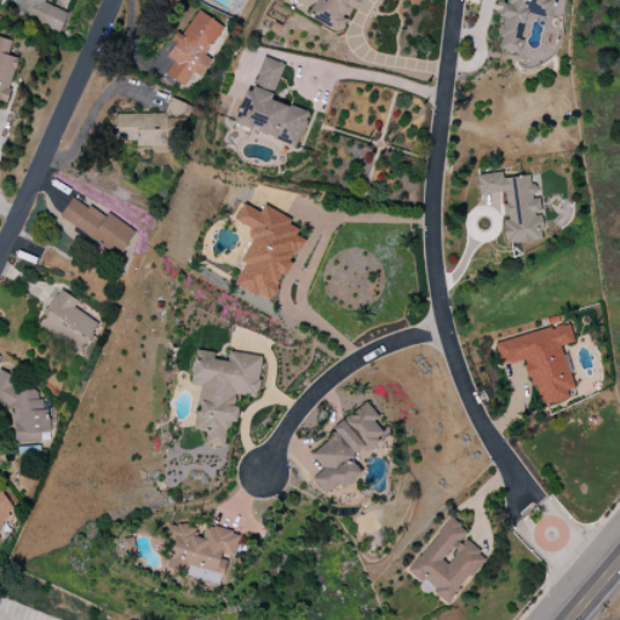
[(61,32),(68,13),(45,4),(45,0),(6,0),(4,9),(61,32)]
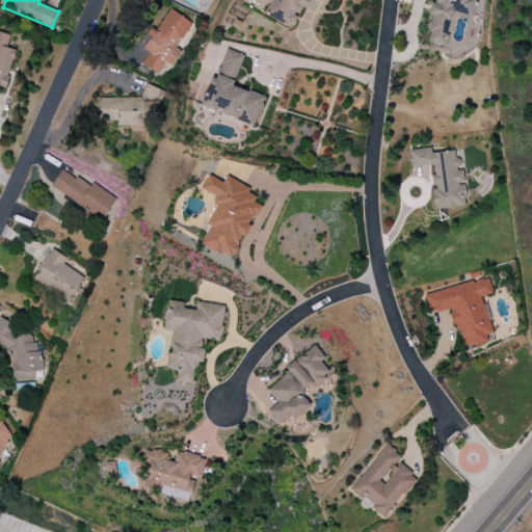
[(271,0),(265,12),(266,17),(291,28),(300,9),(307,7),(309,0),(271,0)]
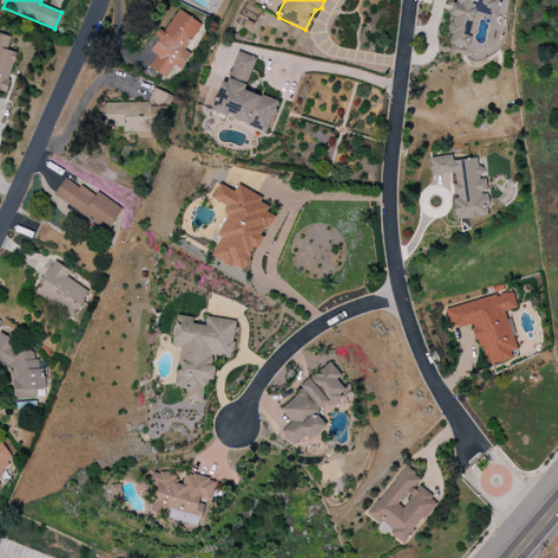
[(449,45),(469,48),(476,13),(495,17),(498,3),(499,3),(499,0),(456,0),(452,15),(449,33),(451,33),(449,45)]
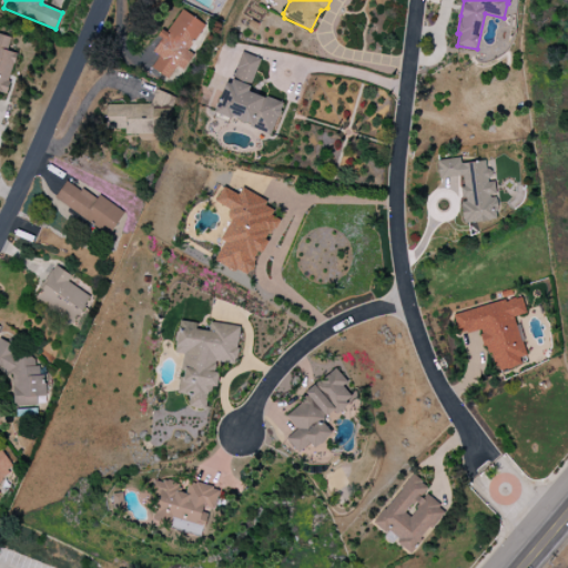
[(151,69),(169,79),(175,67),(183,71),(193,54),(189,52),(204,24),(179,9),(161,39),(152,52),(159,57),(151,69)]
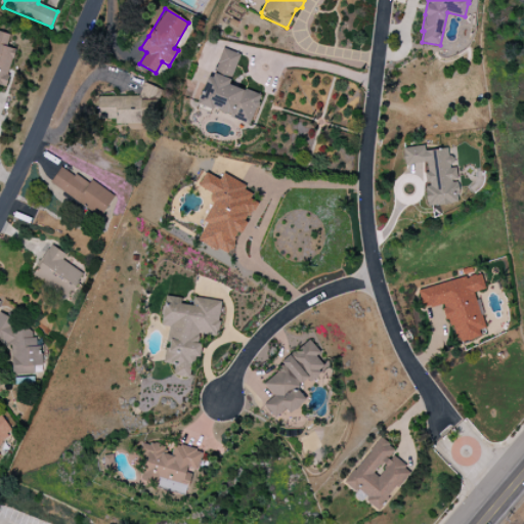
[(0,85),(5,87),(14,49),(7,47),(10,35),(0,32),(0,85)]
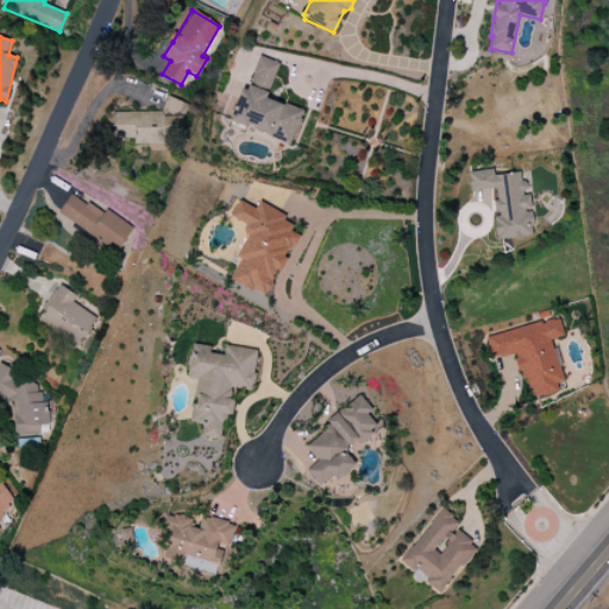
[(278,63),(258,56),(246,90),(240,89),(230,121),(292,144),(303,112),(267,98),(278,63)]
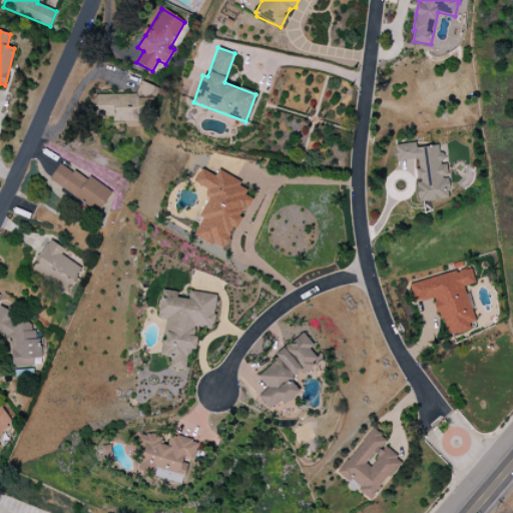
[(95,94),(95,117),(112,117),(112,121),(139,121),(139,114),(150,114),(150,86),(138,87),(138,94),(95,94)]
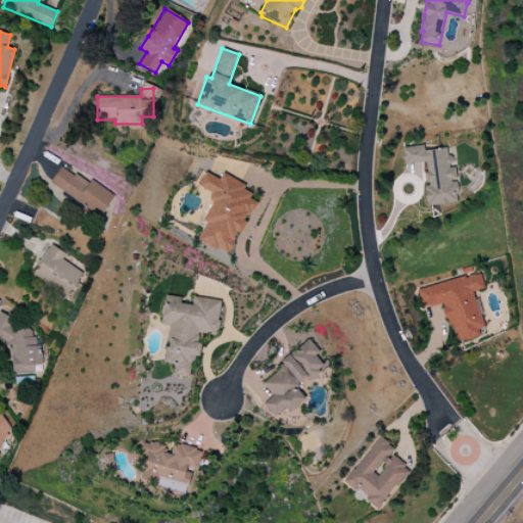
[(425,206),(457,203),(452,147),(424,150),(424,145),(401,147),(403,165),(421,163),(423,183),(425,206)]
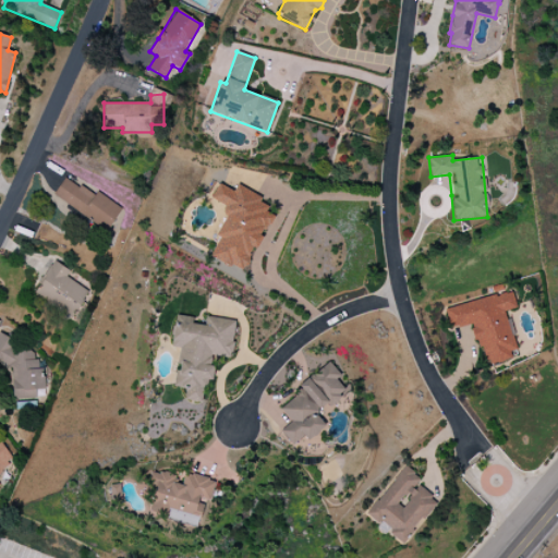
[(106,231),(122,208),(97,192),(93,196),(65,177),(53,194),(106,231)]
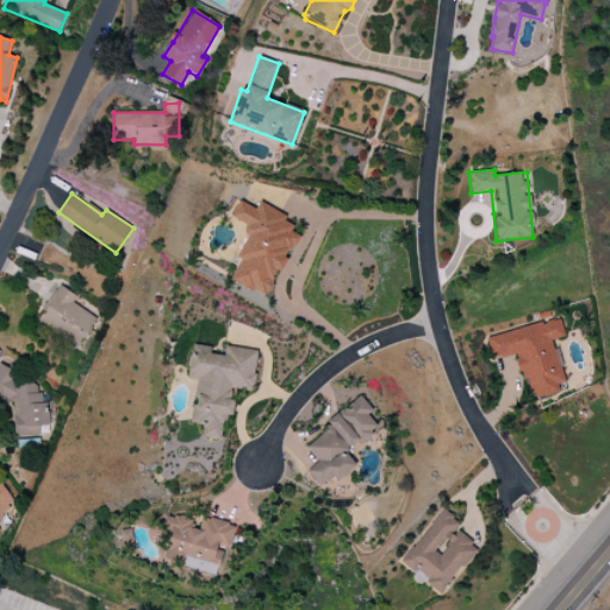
[(230,280),(266,298),(285,259),(287,260),(300,232),(280,223),(285,215),(259,203),(256,210),(238,201),(231,218),(250,226),(235,259),(240,260),(230,280)]
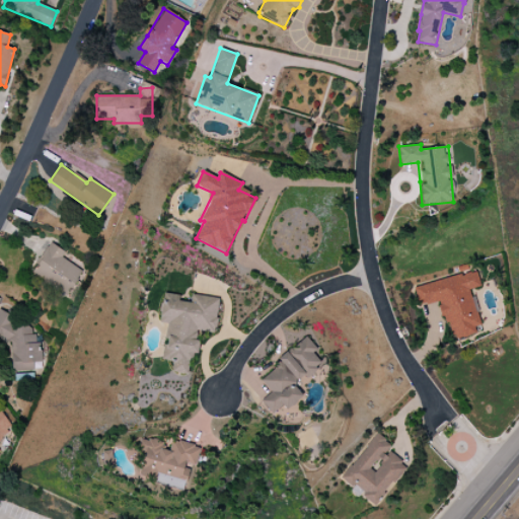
[(82,272),(62,257),(65,252),(51,242),(31,273),(67,296),(82,272)]
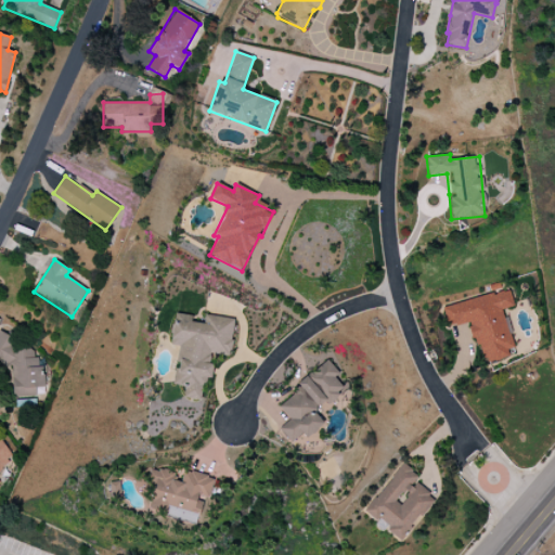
[(442,308),(448,328),(470,322),(482,362),(515,353),(502,310),(514,306),(508,289),(442,308)]
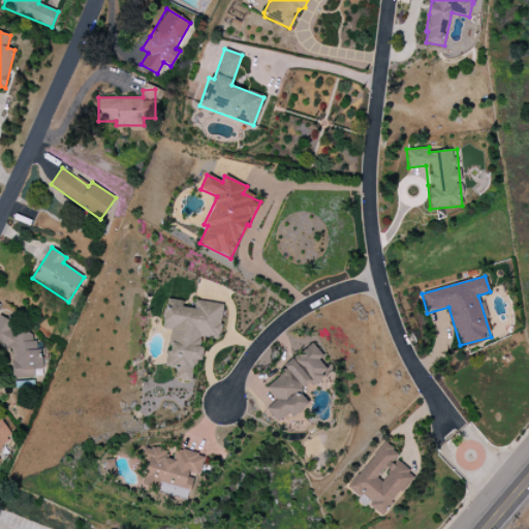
[(223,304),(195,301),(194,309),(182,307),(183,302),(166,300),(162,329),(173,331),(169,351),(166,351),(164,367),(177,369),(175,379),(189,381),(192,364),(200,365),(203,347),(196,346),(197,337),(218,340),(223,304)]
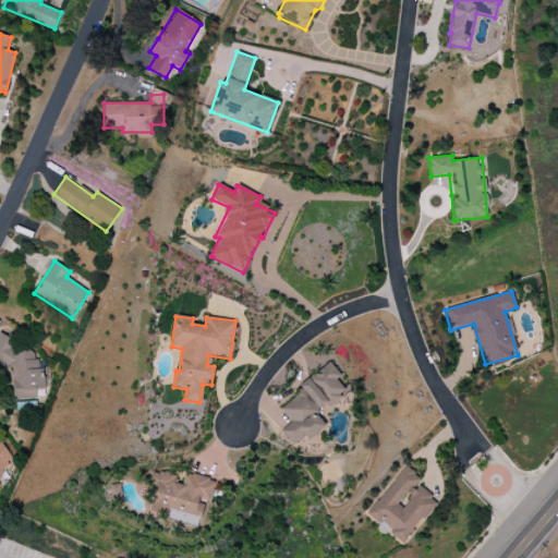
[(13,400),(36,398),(36,389),(41,389),(38,344),(13,347),(13,334),(0,334),(0,358),(2,359),(2,367),(11,366),(13,400)]
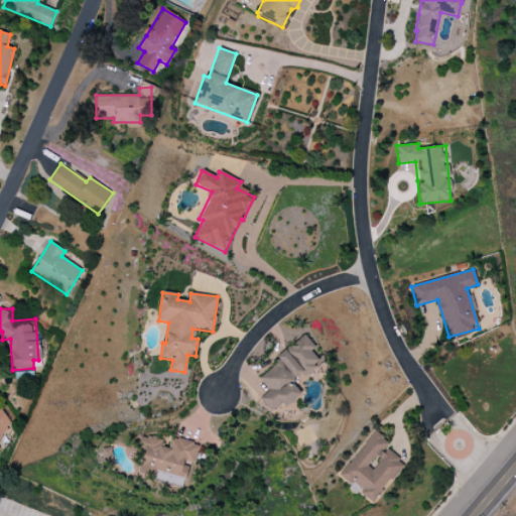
[(257,375),(269,390),(259,398),(270,412),(282,403),(285,408),(302,395),(292,383),(298,378),(295,374),(302,369),(306,373),(320,362),(311,351),(315,348),(306,336),(257,375)]
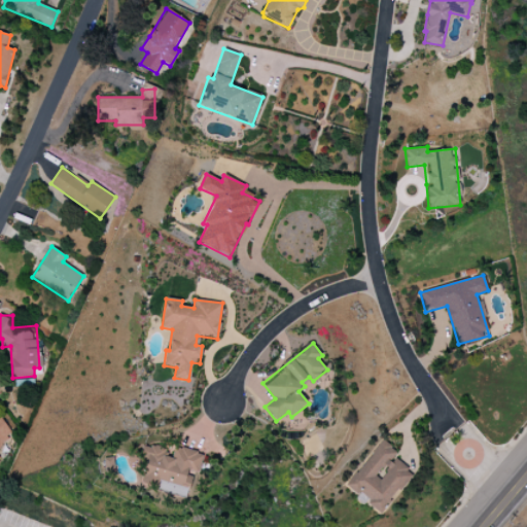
[(0,454),(9,431),(4,428),(7,420),(0,417),(0,454)]
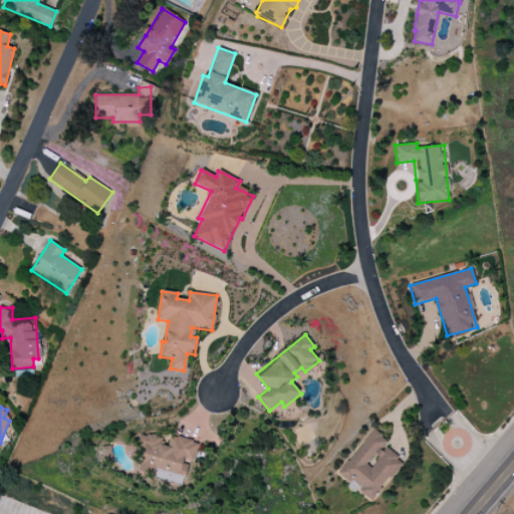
[(338,475),(349,482),(350,480),(360,487),(357,491),(373,503),(404,462),(383,447),(388,441),(371,429),(338,475)]
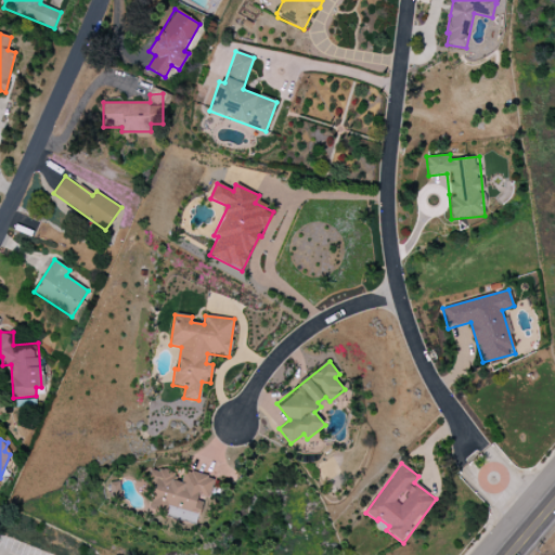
[(203,515),(210,477),(183,470),(181,482),(170,480),(171,473),(150,468),(147,479),(156,480),(150,507),(166,511),(167,506),(203,515)]
